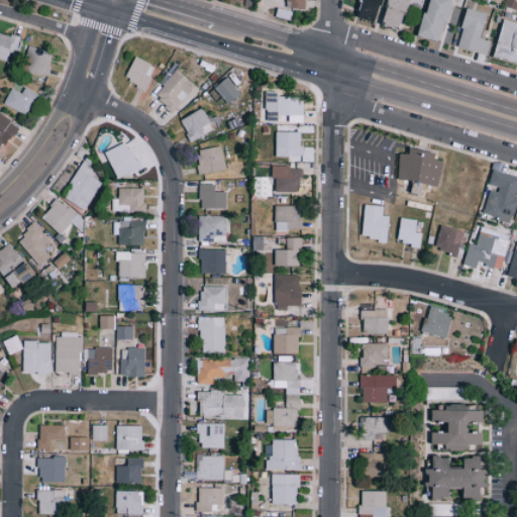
[(304,0),(286,0),(287,8),(304,8),(304,0)]
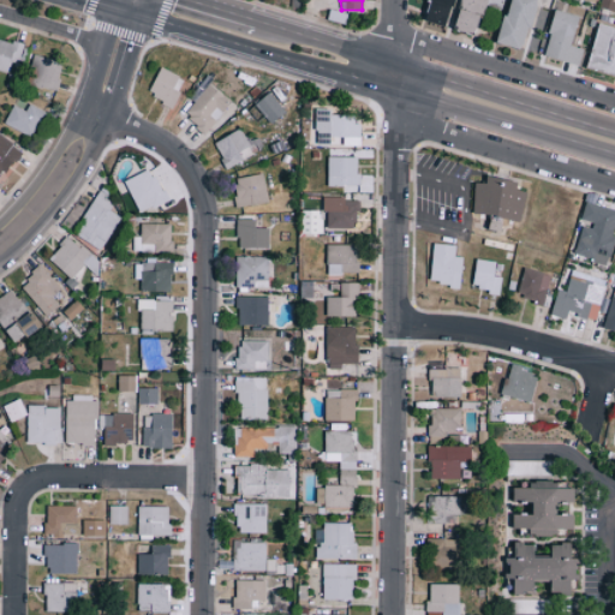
[(458,0),(430,0),(427,21),(452,27),(458,0)]
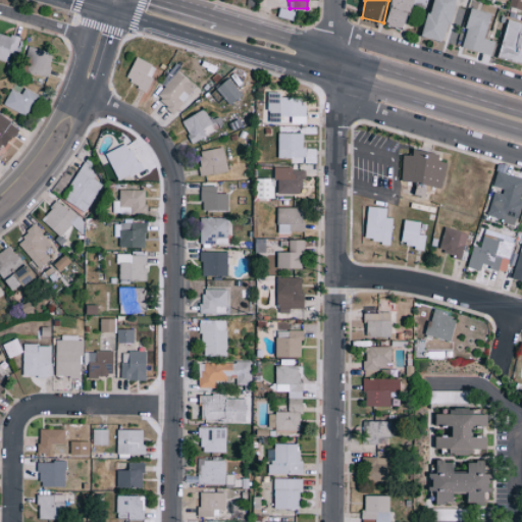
[(416,0),(394,0),(386,24),(408,31),(416,0)]
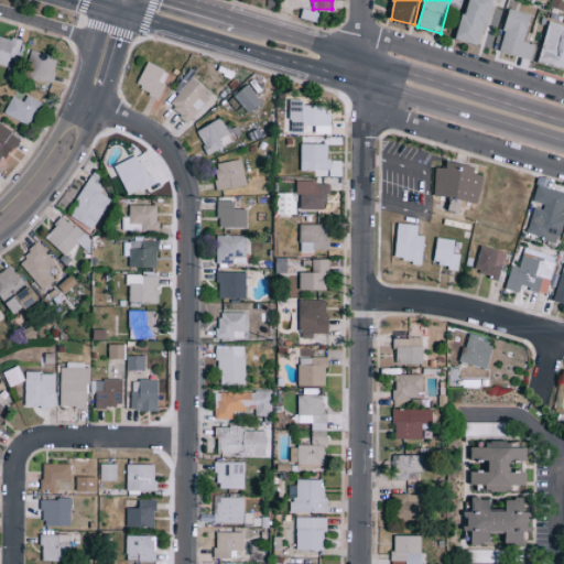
[(468,0),(458,40),(481,46),(495,0),(468,0)]
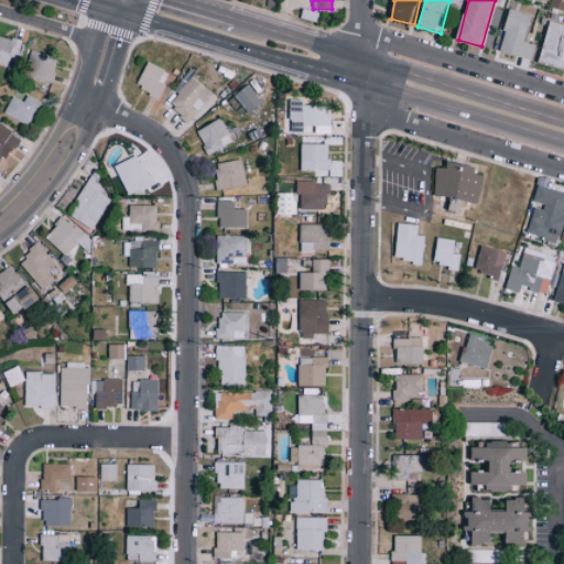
[(563,0),(551,0),(550,7),(563,10),(563,0)]
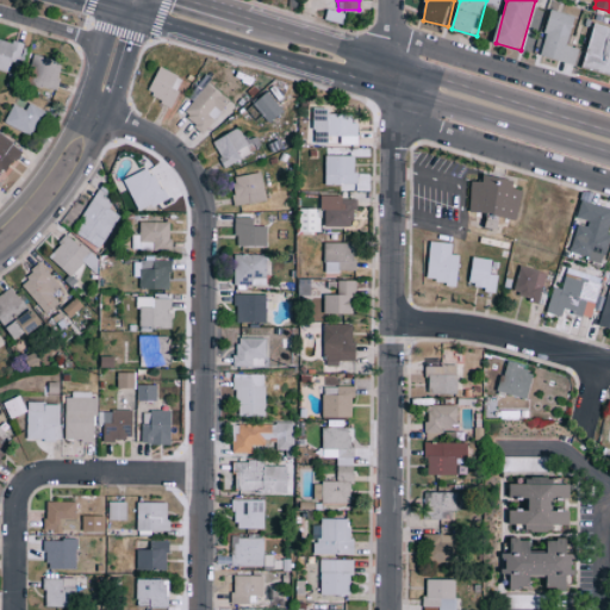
[(579,48),(567,45),(576,16),(552,10),(539,55),(574,64),(579,48)]
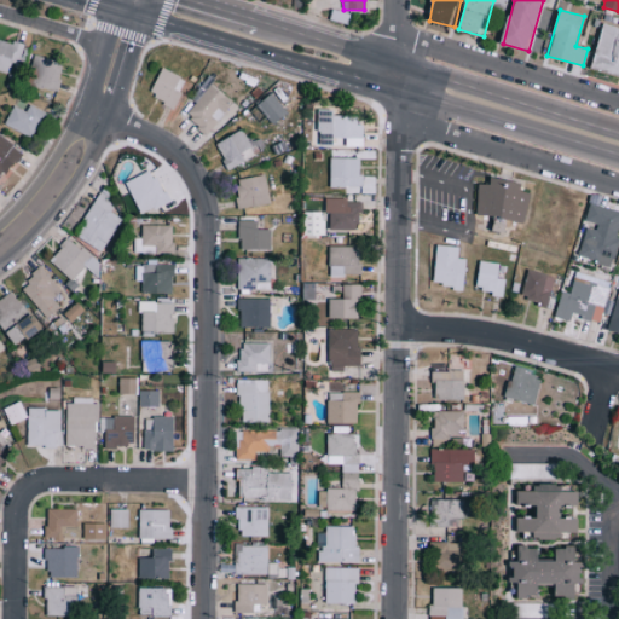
[(618,29),(602,25),(593,68),(618,74),(618,29)]
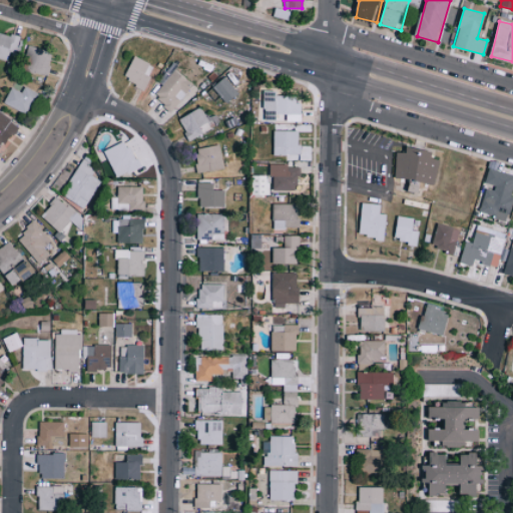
[(17,52),(19,36),(0,33),(0,58),(8,60),(9,51),(17,52)]
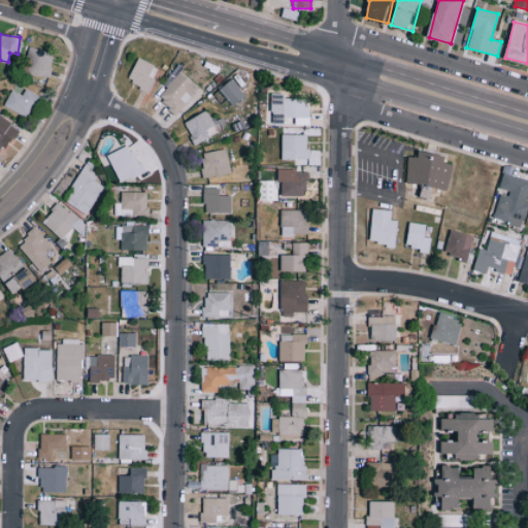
[(23,70),(47,77),(55,55),(30,46),(23,70)]
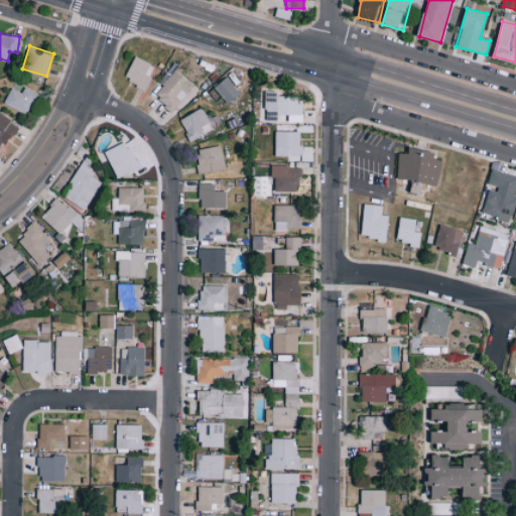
[(145,92),(154,65),(132,57),(126,79),(137,82),(135,88),(145,92)]
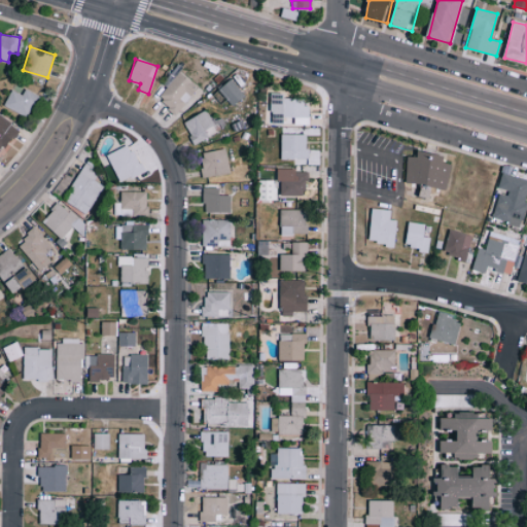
[(177,114),(199,86),(177,68),(154,96),(177,114)]
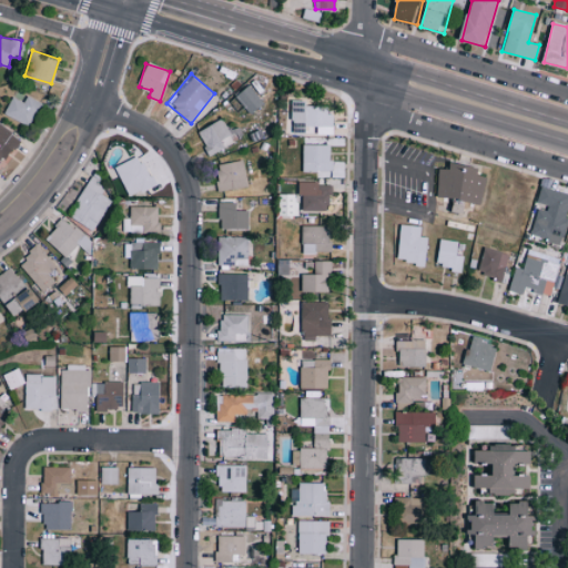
[(264,102),(249,85),(235,97),(251,113),(264,102)]
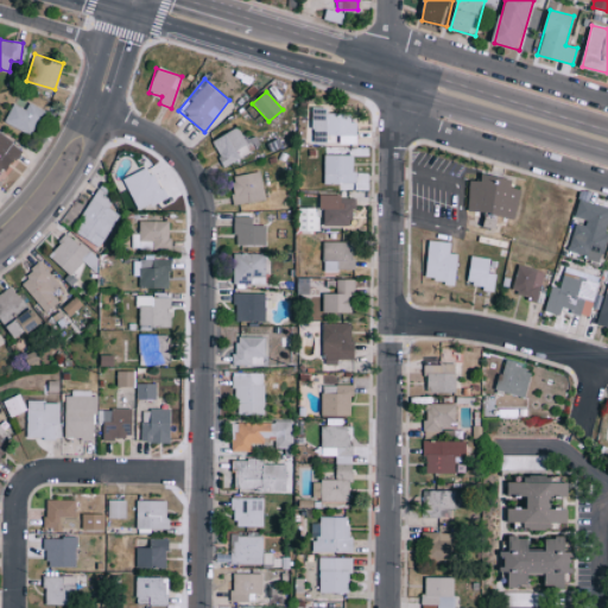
[(32,135),(43,109),(29,103),(26,111),(13,103),(4,122),(32,135)]
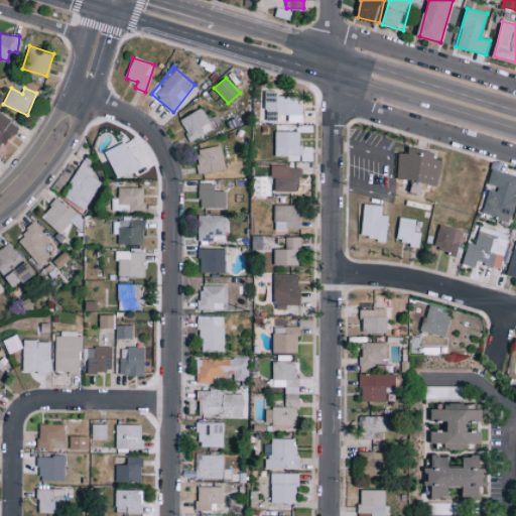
[(298,96),(278,96),(278,92),(265,92),(265,102),(259,101),(259,123),(303,124),(303,104),(297,104),(298,96)]
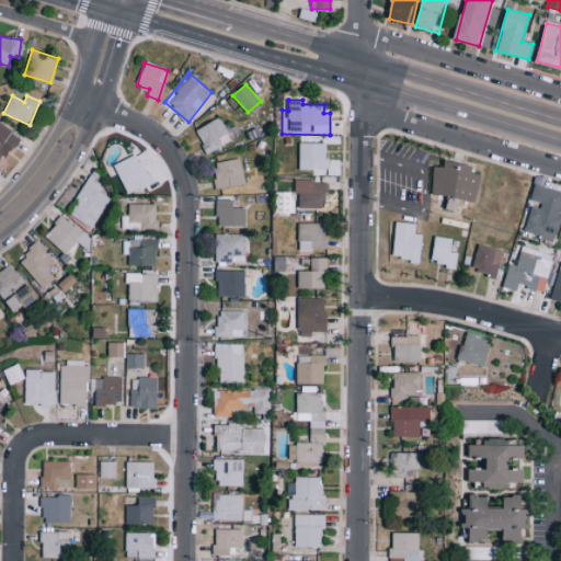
[(195,130),(207,153),(231,140),(219,117),(195,130)]
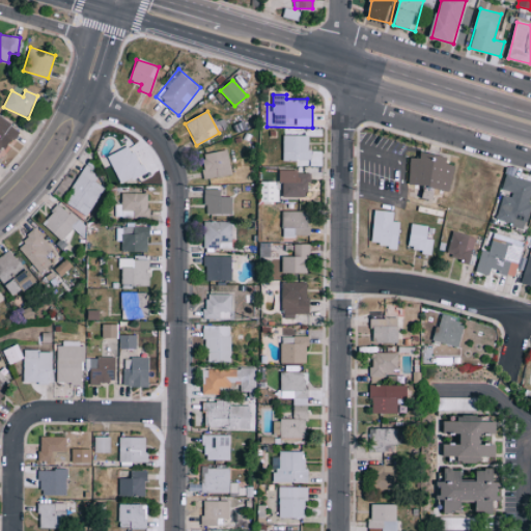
[(310,160),(310,135),(283,136),(284,160),(310,160)]
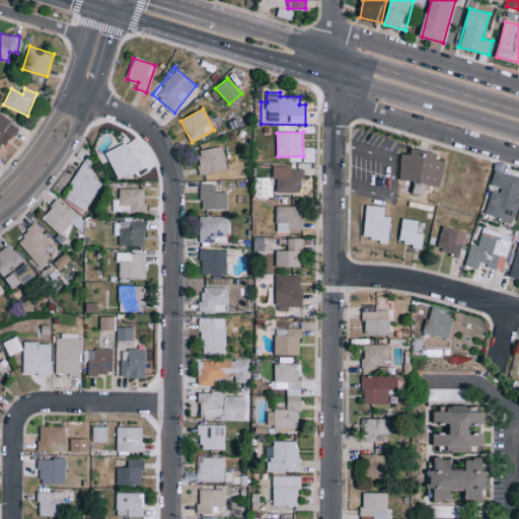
[(141,169),(129,142),(104,152),(117,179),(141,169)]
